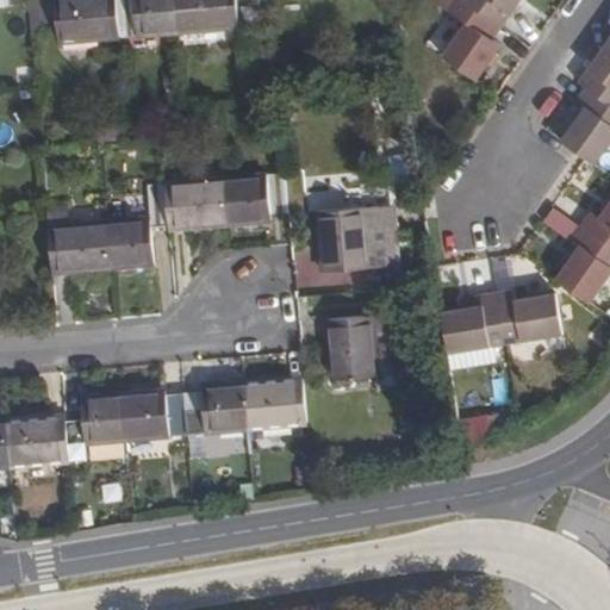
[(54,0),(57,43),(118,38),(114,0),(54,0)]
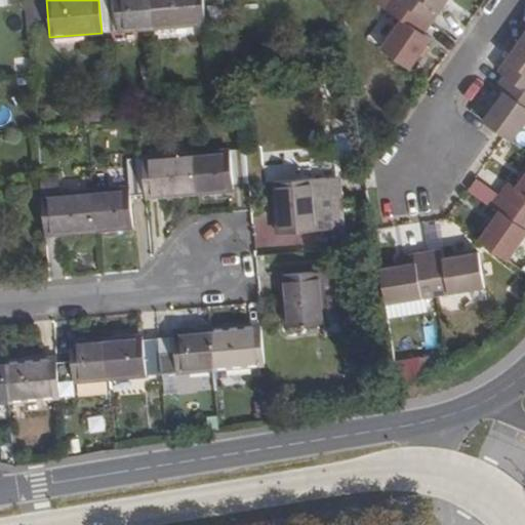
[(98,0),(102,33),(154,29),(151,0),(98,0)]
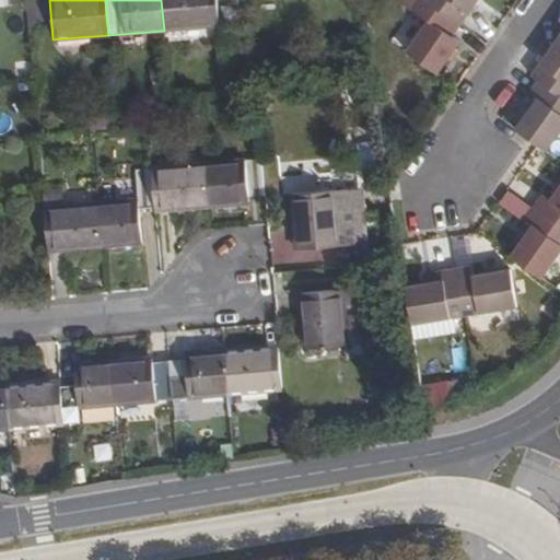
[(161,0),(164,31),(220,26),(217,0),(161,0)]
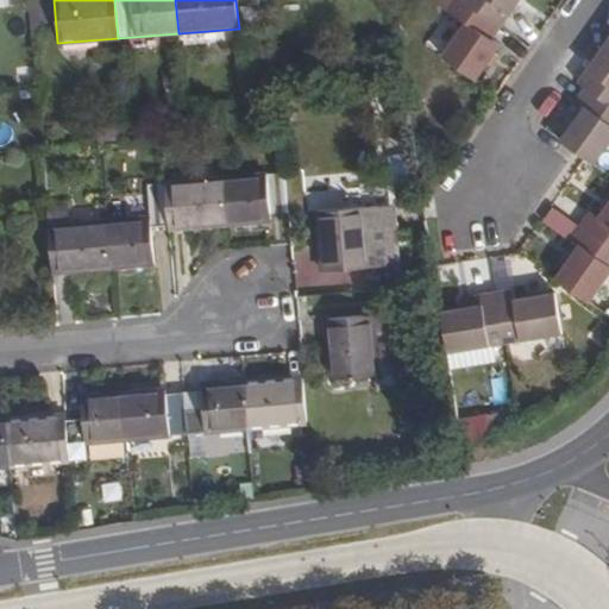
[(464,23),(441,56),(477,82),(501,46),(494,42),(502,29),(462,0),(454,0),(447,11),(464,23)]
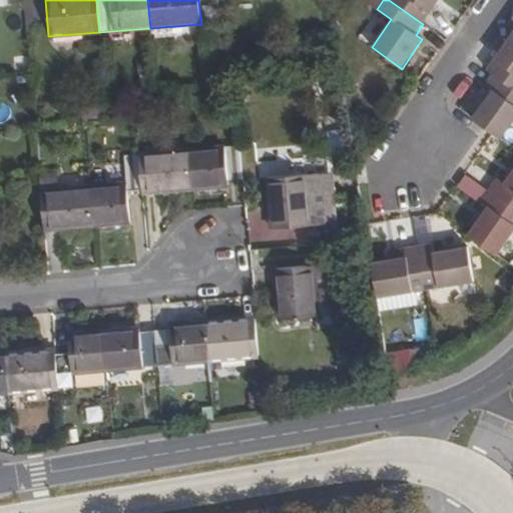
[(389,0),(423,24),(439,0),(389,0)]
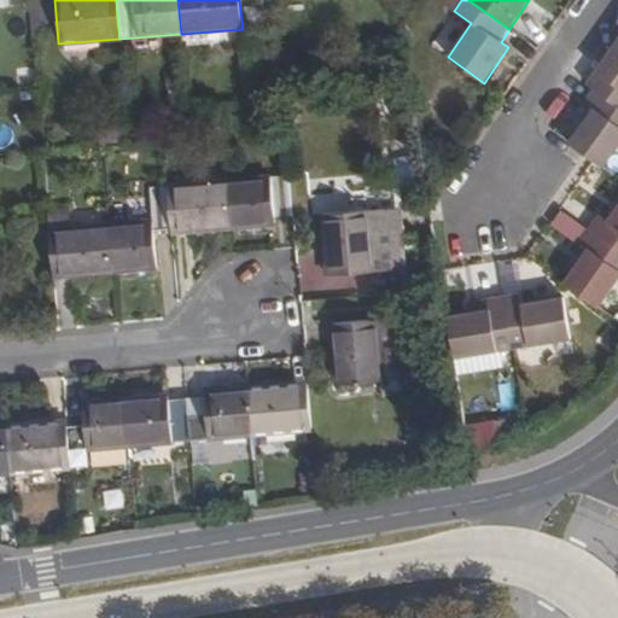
[(617,39),(587,83),(593,88),(617,105),(617,39)]
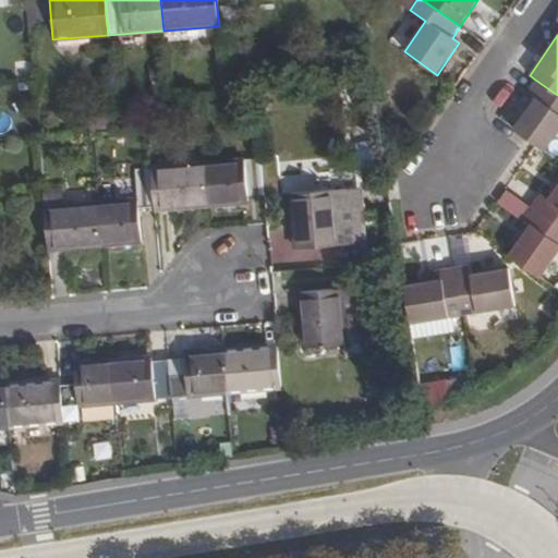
[(535,99),(513,129),(535,144),(546,152),(557,134),(557,95),(535,80),(526,93),(535,99)]
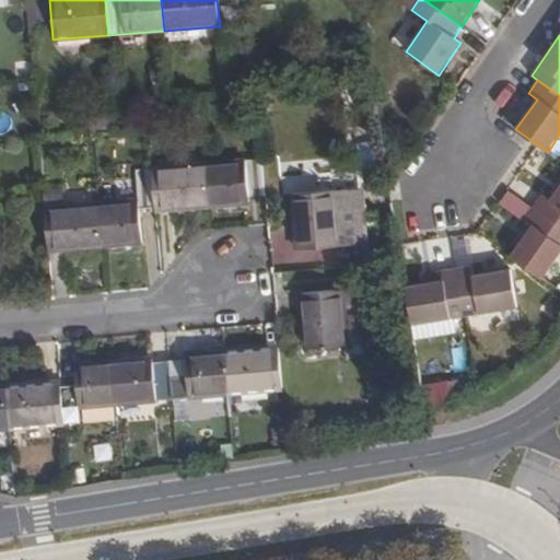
[(207,165),(211,207),(249,205),(249,200),(265,199),(263,161),(207,165)]
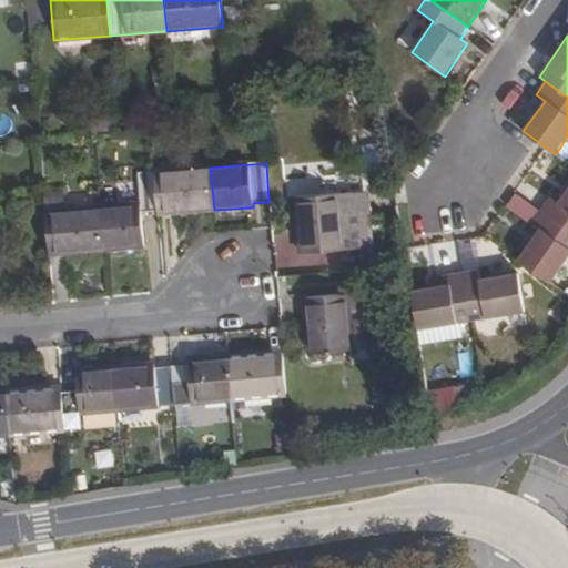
[(154,173),(158,211),(173,209),(174,214),(214,210),(210,168),(154,173)]
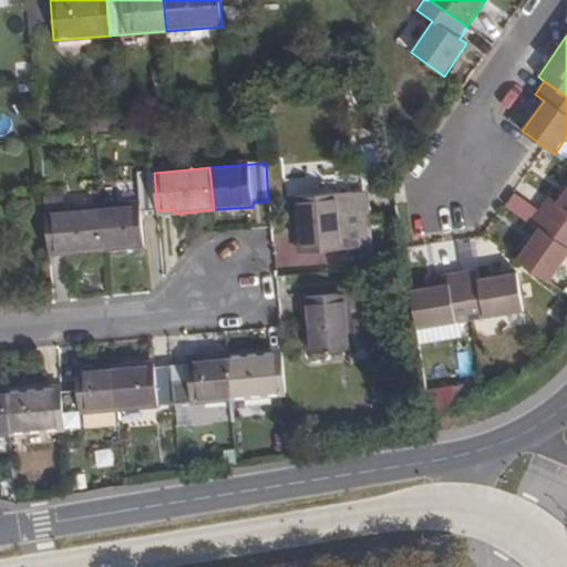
[(100,208),(104,250),(142,248),(140,213),(157,210),(154,173),(136,174),(138,206),(100,208)]
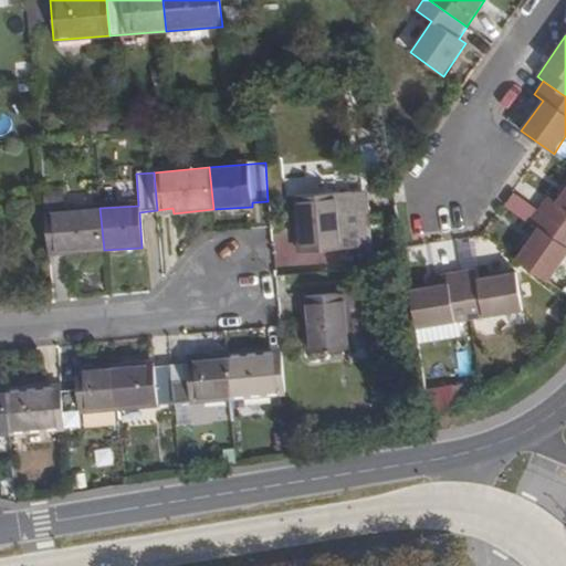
[(547,196),(538,209),(565,229),(565,187),(556,202),(547,196)]
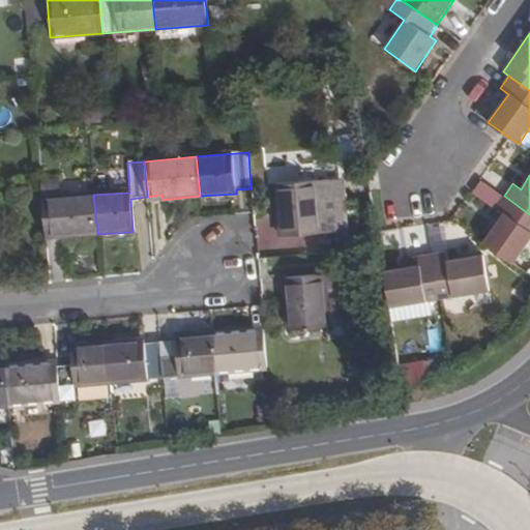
[(276,185),(282,237),(319,235),(314,181),(276,185)]
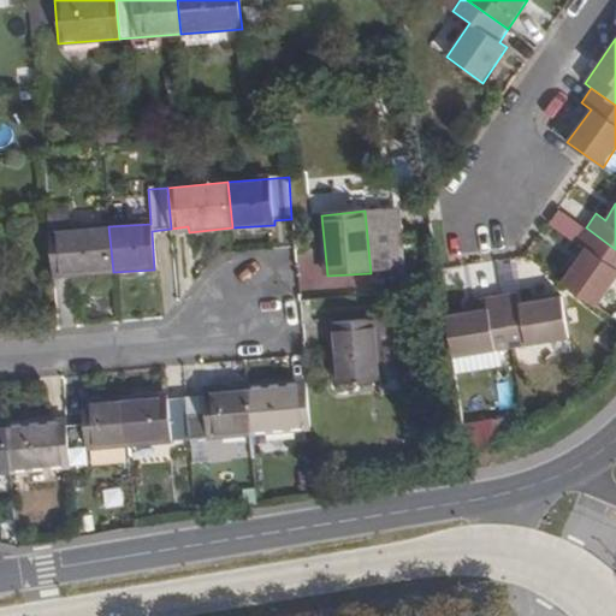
[(49,232),(53,277),(113,272),(108,226),(49,232)]
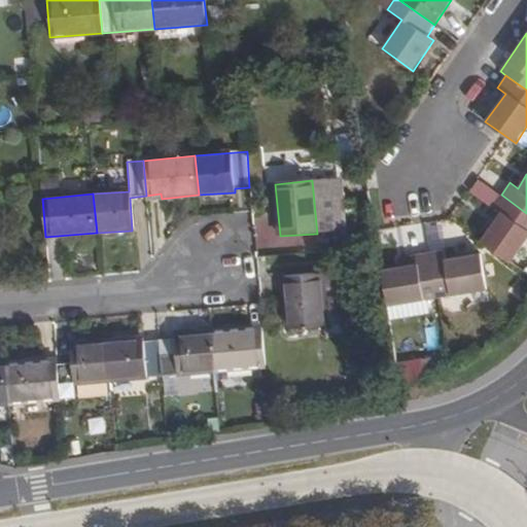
[(500,212),(480,241),(511,264),(526,240),(526,213),(501,195),(492,207),(500,212)]
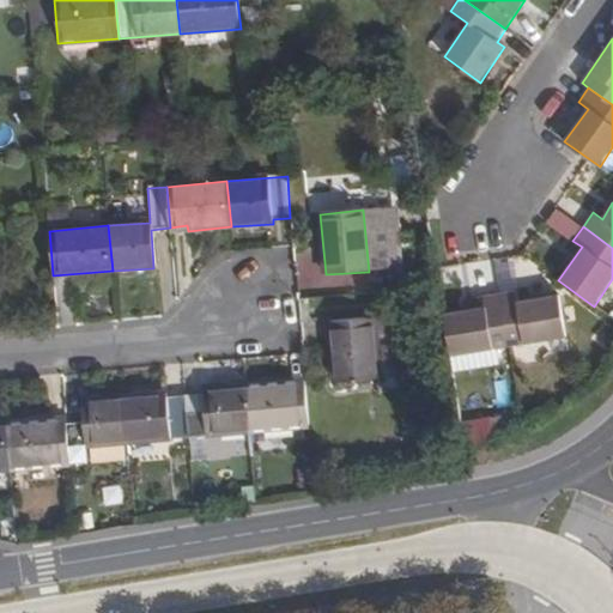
[(516,290),(499,292),(509,349),(566,338),(559,295),(519,301),(516,290)]
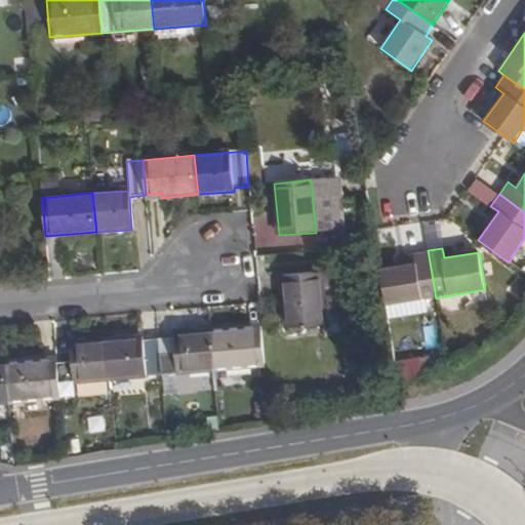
[(414,264),(380,269),(387,307),(436,298),(428,250),(412,252),(414,264)]
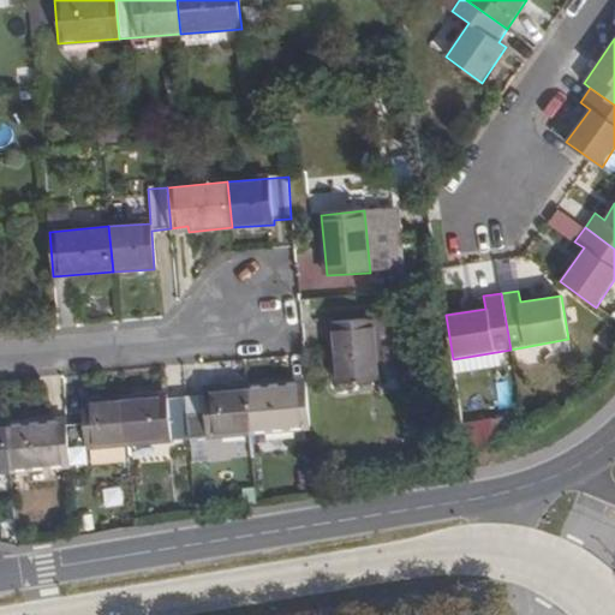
[(329,324),(334,384),(380,380),(375,321),(329,324)]
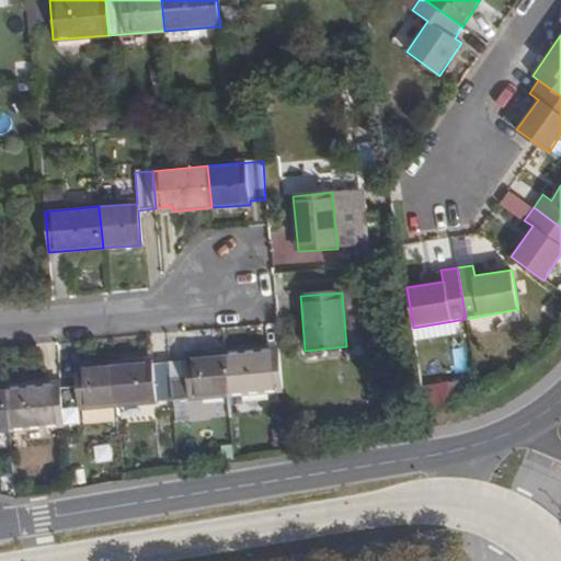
[(224,354),(227,396),(283,391),(279,350),(224,354)]
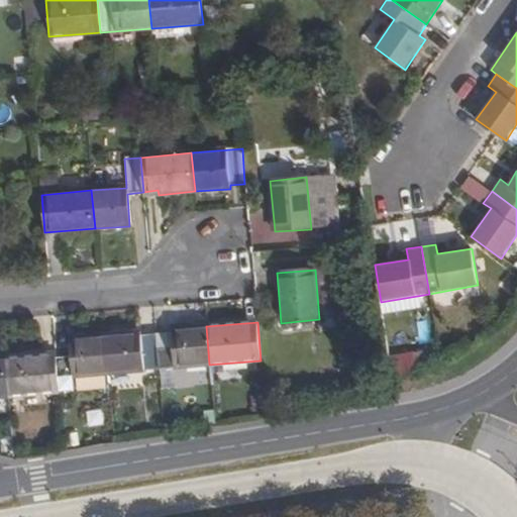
[(156,335),(159,370),(209,365),(206,326),(170,329),(171,334),(156,335)]
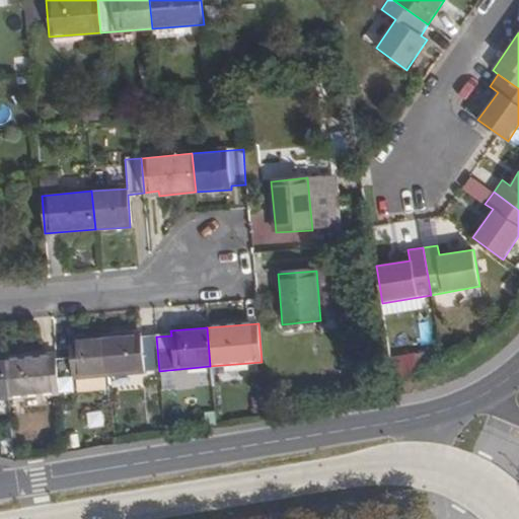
[(106,339),(109,376),(159,371),(156,337),(141,338),(140,335),(106,339)]
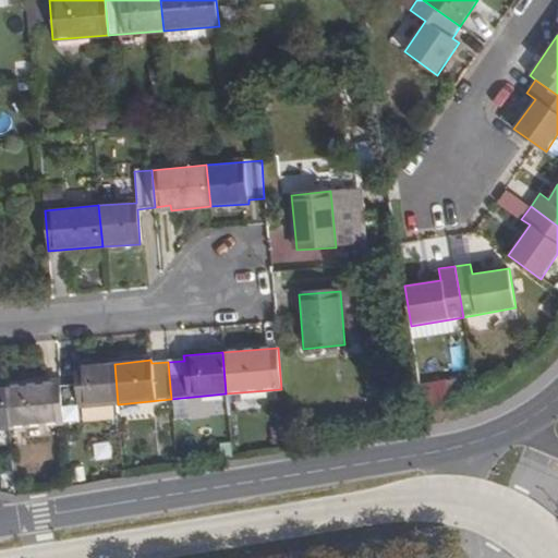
[(60,385),(63,423),(79,422),(77,407),(118,404),(114,364),(74,367),(75,385),(60,385)]
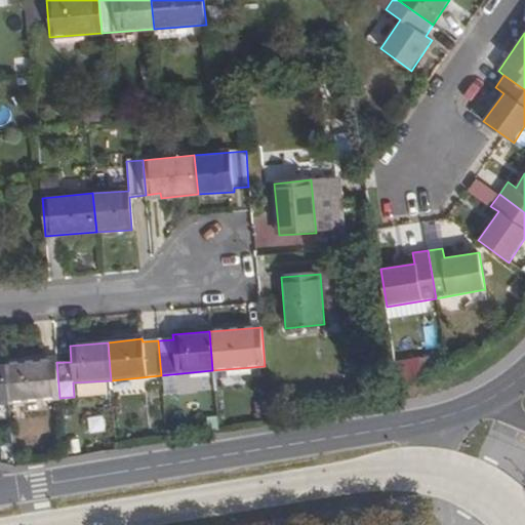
[(5,364),(8,403),(59,398),(56,362),(40,364),(39,361),(5,364)]
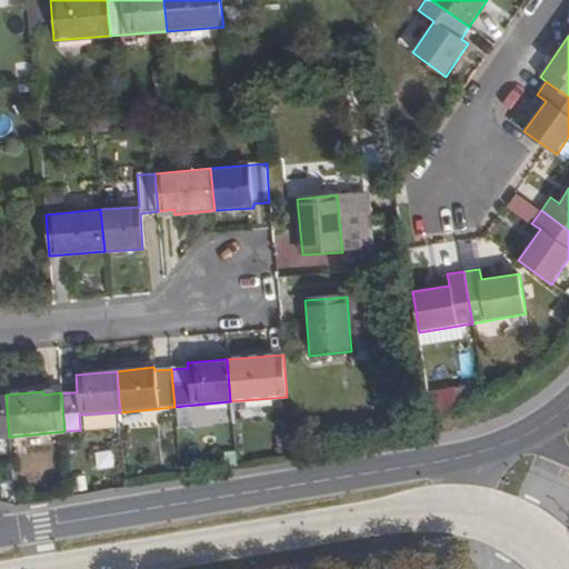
[(0,437),(9,437),(6,395),(0,395),(0,437)]
